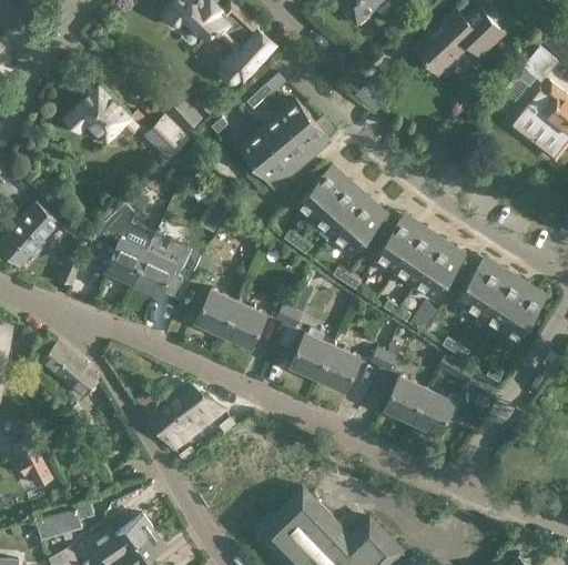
[(208,0),(205,0),(202,4),(196,0),(184,0),(181,0),(175,6),(179,9),(172,14),(170,16),(169,18),(168,20),(168,23),(169,27),(171,29),(174,30),(178,30),(181,29),(182,27),(202,47),(215,34),(236,54),(225,67),(229,70),(226,71),(225,73),(225,77),(225,79),(226,81),(227,83),(230,84),(233,86),(237,86),(240,84),(241,83),(242,84),(253,73),(255,76),(279,48),(260,31),(257,33),(232,11),(223,19),(214,10),(216,7),(208,0)]
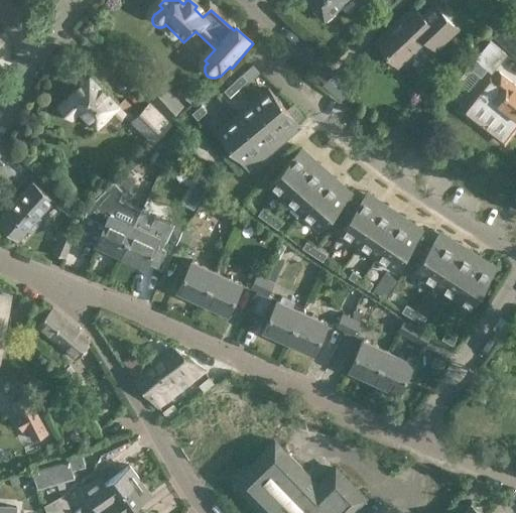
[(301,0),(324,25),(353,0),(301,0)]
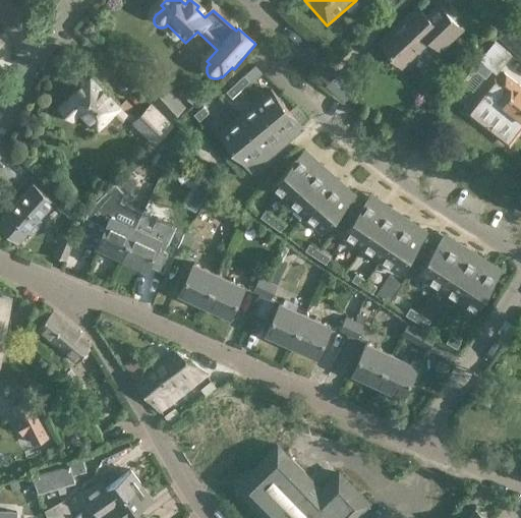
[(439,5),(425,18),(416,9),(379,46),(400,69),(429,41),(441,53),(463,32),(439,5)]
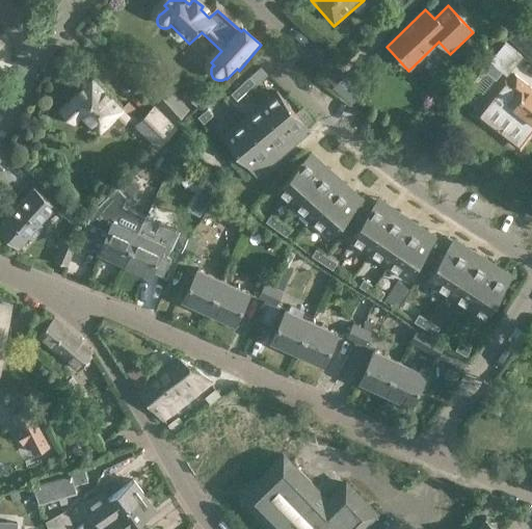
[(531,11),(530,14),(506,38),(531,62),(531,11)]
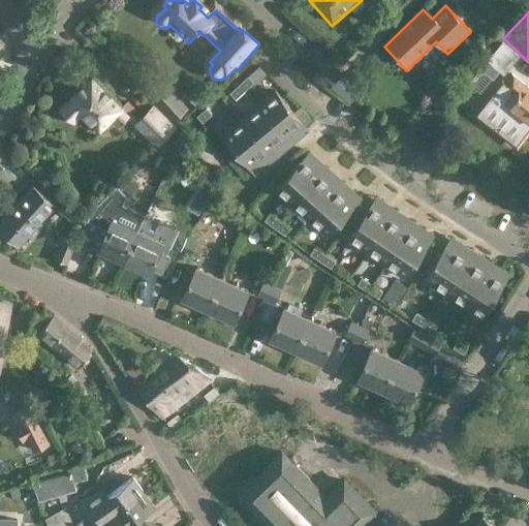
[(248,78),(239,86),(245,93),(253,84),(248,78)]
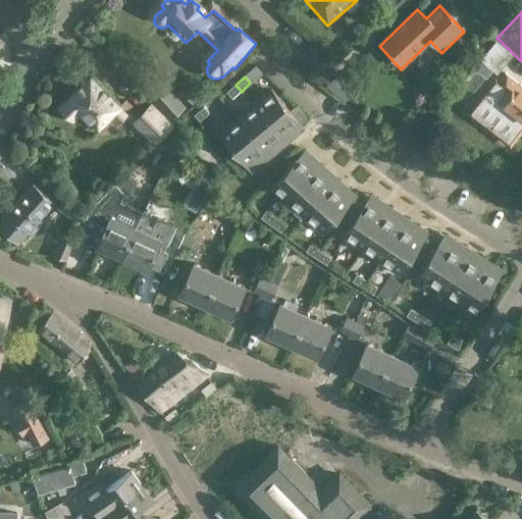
[(497,83),(470,114),(510,146),(521,130),(521,92),(505,78),(499,85),(497,83)]
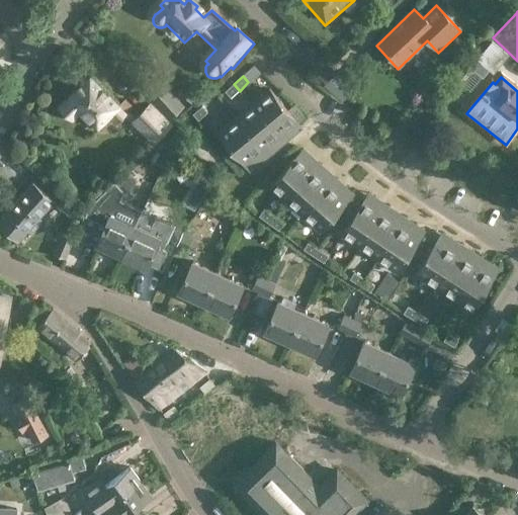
[(117,107),(89,79),(58,110),(71,122),(79,114),(95,131),(108,118),(115,125),(131,110),(122,102),(117,107)]
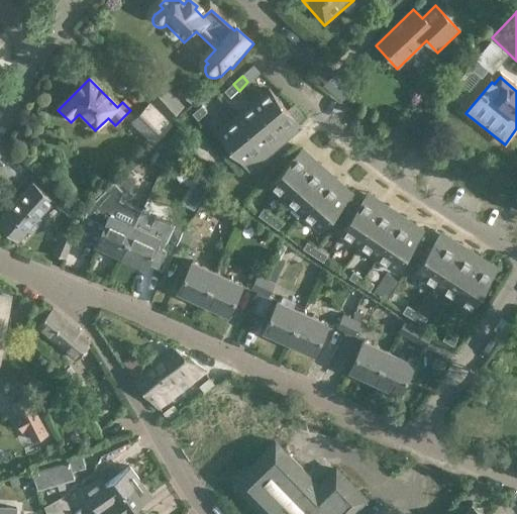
[(239,91),(233,84),(224,93),(230,99),(239,91)]
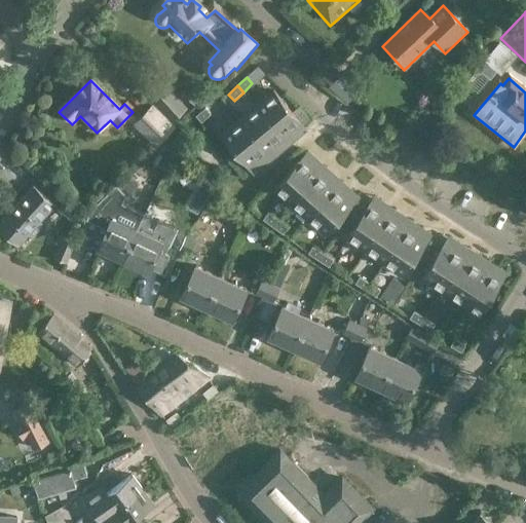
[(186,111),(167,90),(153,104),(172,124),(186,111)]
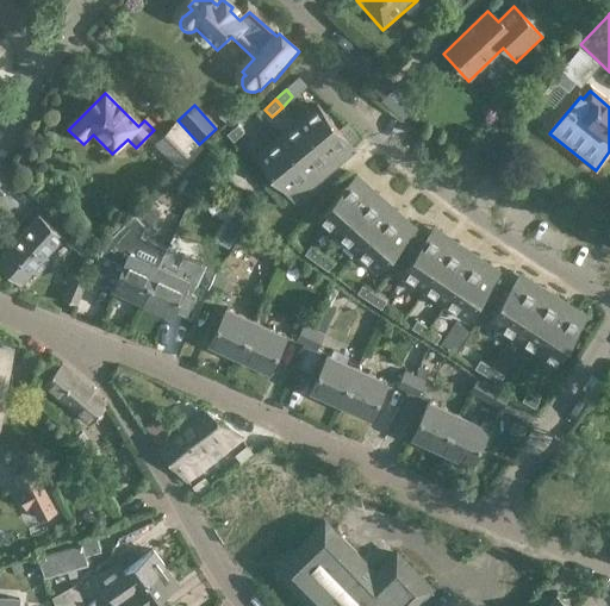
[(316,107),(296,124),(327,160),(347,143),(316,107)]
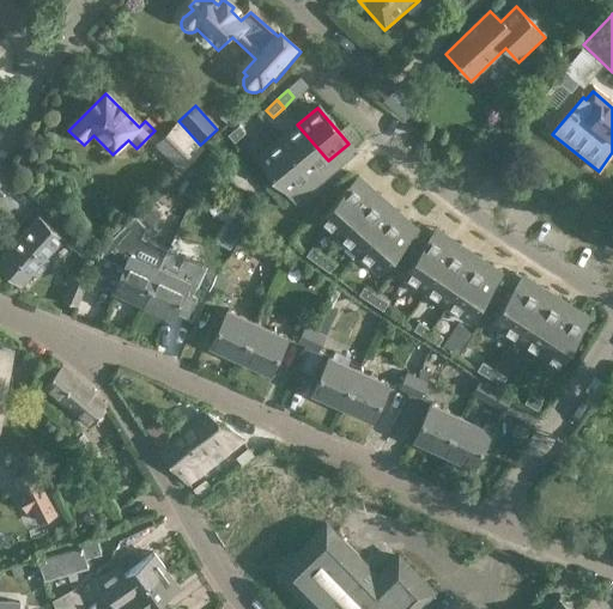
[(205,150),(177,122),(153,146),(181,174),(205,150)]
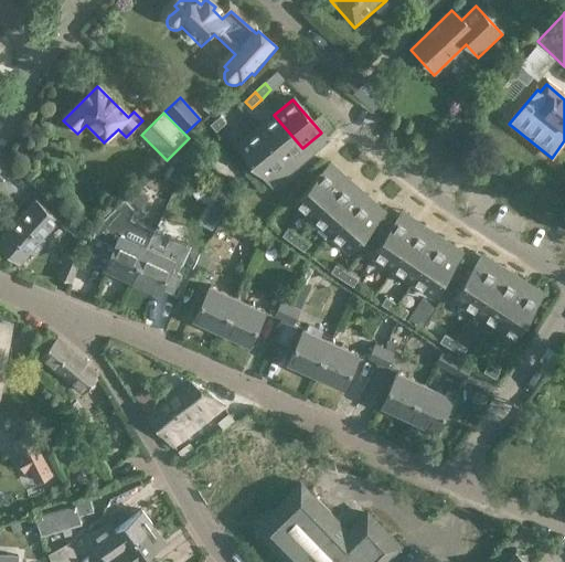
[(274,115),(255,130),(284,163),(302,148),(274,115)]
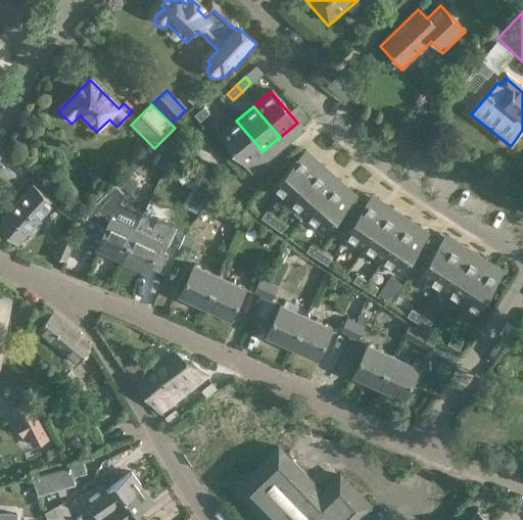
[(209,114),(203,108),(194,116),(200,123),(209,114)]
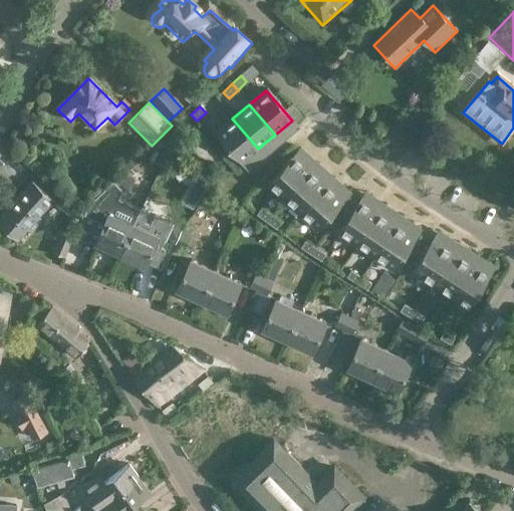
[(258,149),(232,118),(215,134),(241,164),(258,149)]
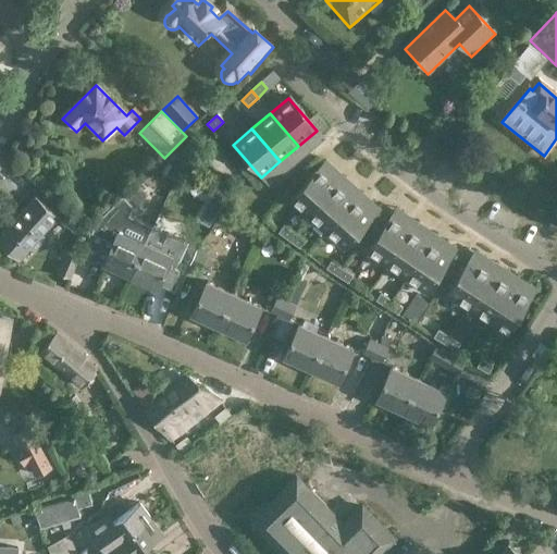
[(335,186),(318,170),(289,202),(307,218),(335,186)]
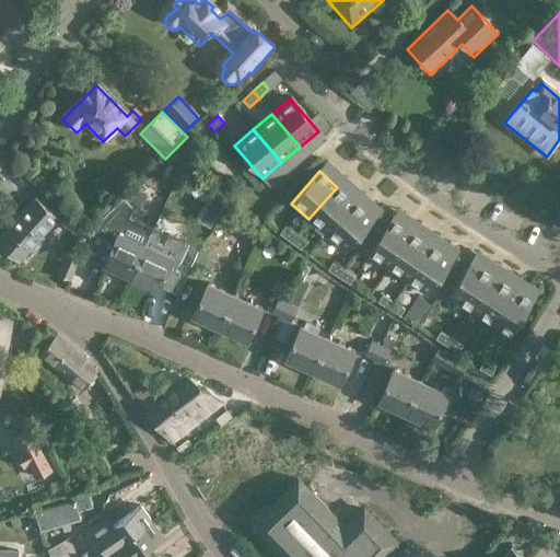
[(337,187),(308,219),(327,235),(356,204),(337,187)]
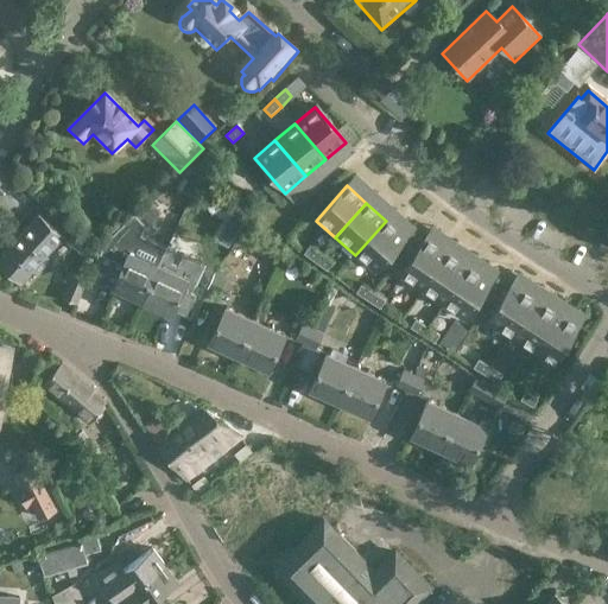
[(234,211),(227,221),(240,230),(247,220),(234,211)]
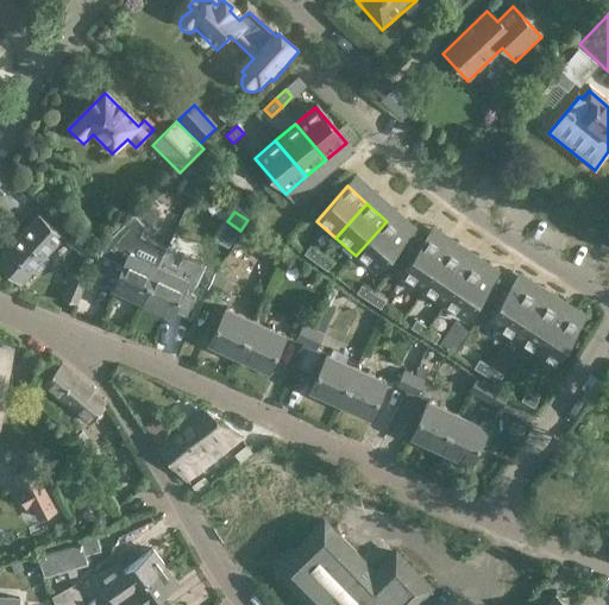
[(159,266),(167,250),(140,238),(145,228),(133,215),(100,249),(102,250),(100,256),(121,266),(111,290),(142,304),(159,266)]
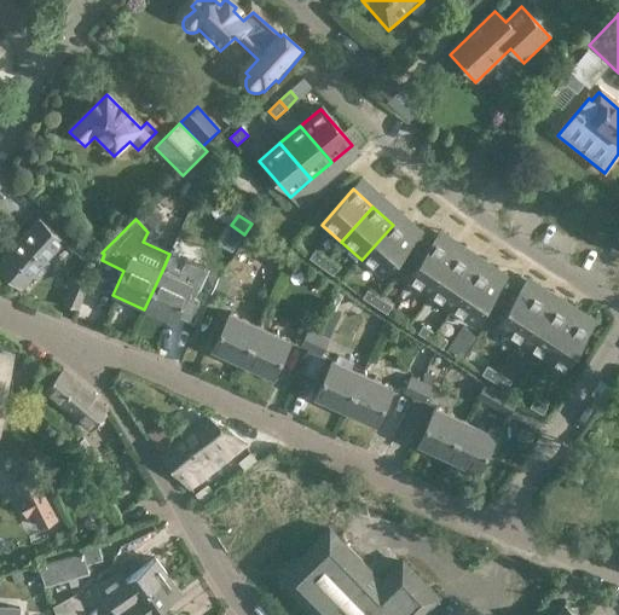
[(65,242),(39,220),(0,262),(0,271),(22,291),(34,278),(38,282),(51,267),(47,264),(65,242)]
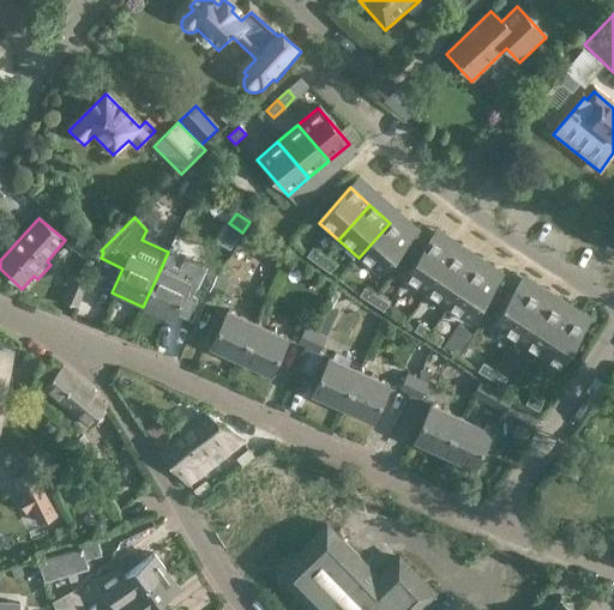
[(390,223),(359,258),(378,276),(410,240),(390,223)]
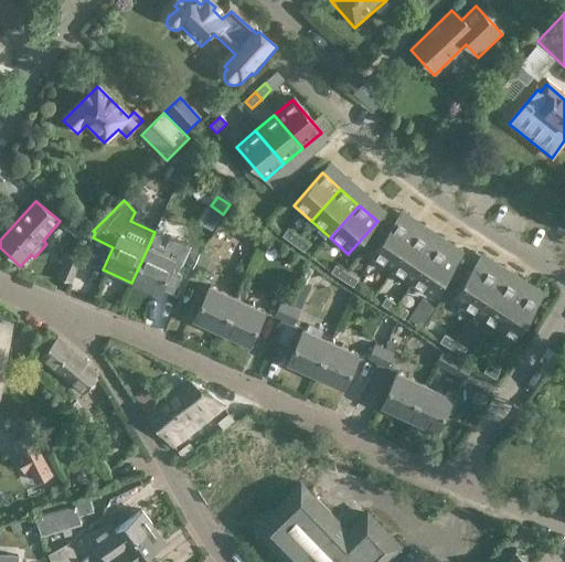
[(71,215),(62,226),(83,244),(92,233),(71,215)]
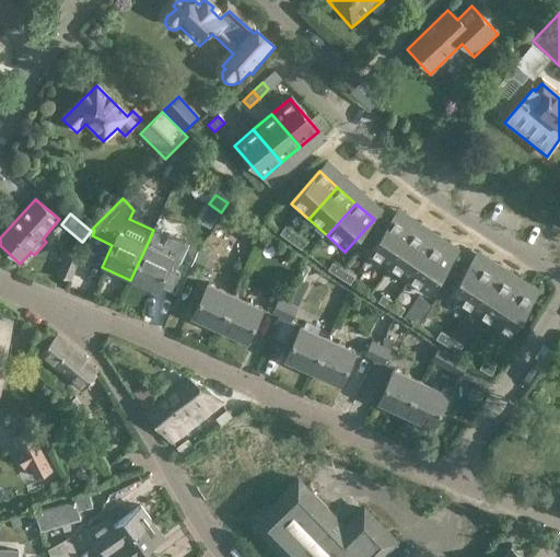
[(412,233),(392,219),(368,255),(388,268),(412,233)]
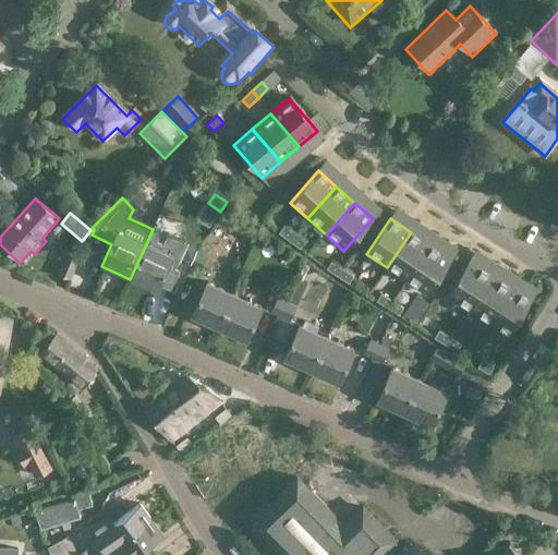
[(289,242),(295,234),(284,227),(279,234),(289,242)]
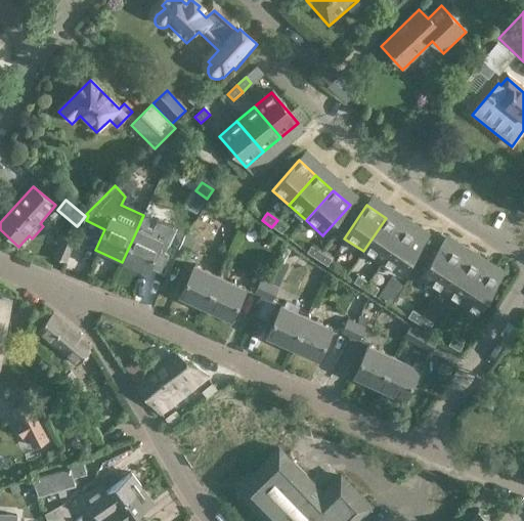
[(386,218),(363,251),(382,264),(404,230),(386,218)]
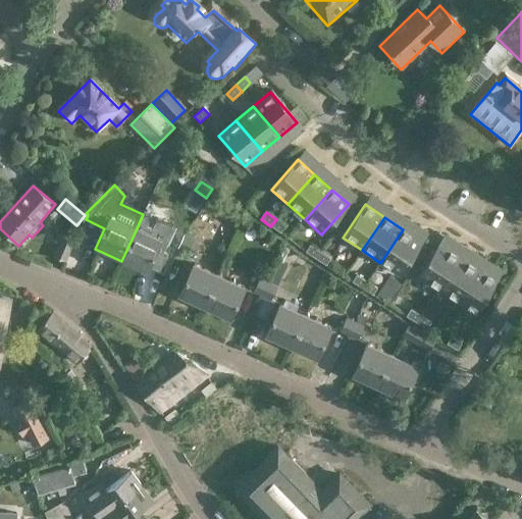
[(276,219),(270,226),(280,234),(285,226),(276,219)]
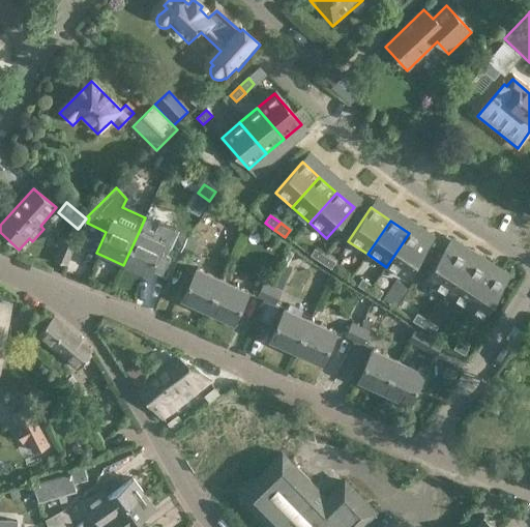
[(139,232),(123,265),(150,277),(166,244),(139,232)]
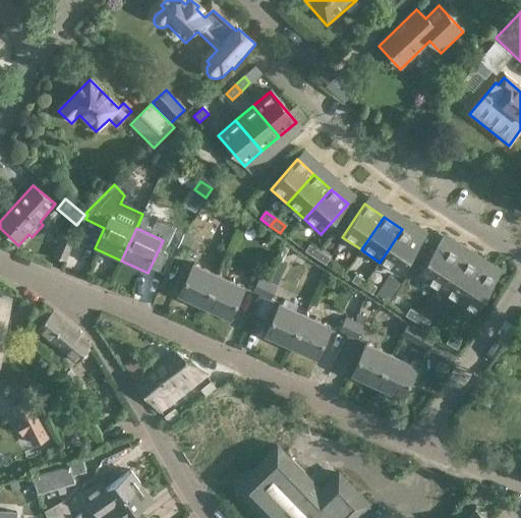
[(402,229),(380,263),(398,275),(420,242),(402,229)]
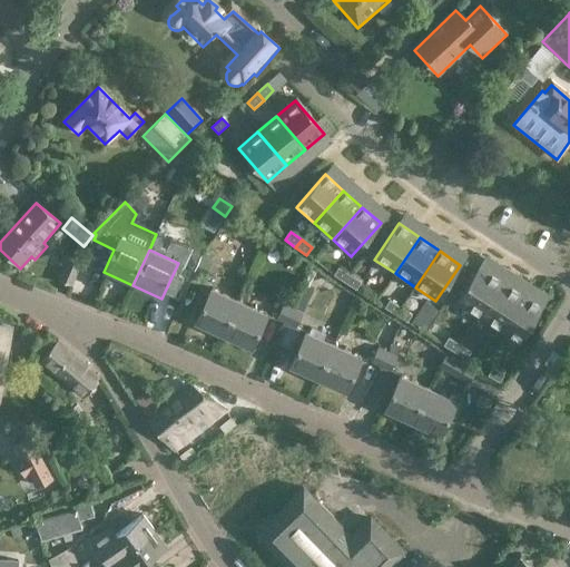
[(203,257),(195,274),(205,279),(213,263),(203,257)]
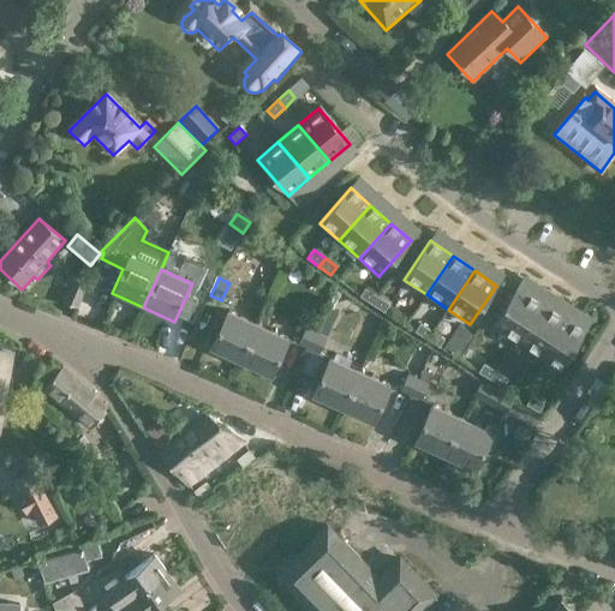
[(78,311),(89,286),(72,280),(63,304),(78,311)]
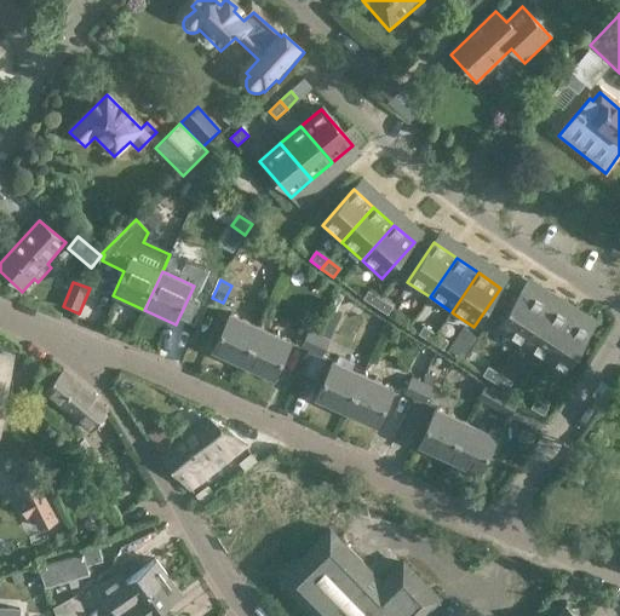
[(544,304),(522,289),(497,330),(518,344),(544,304)]
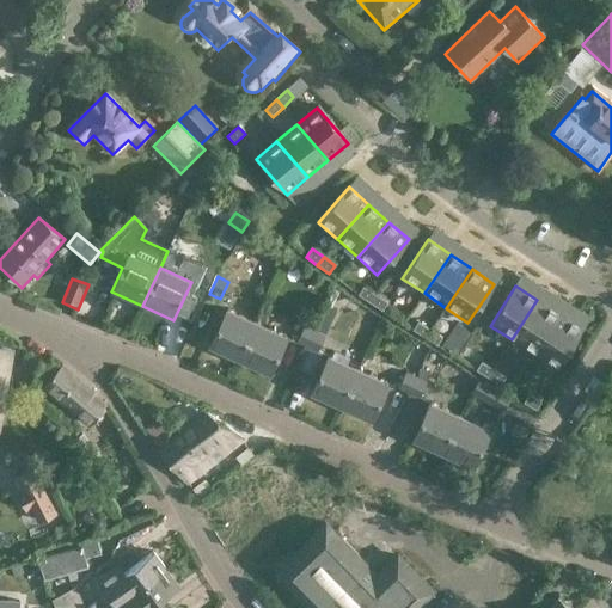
[(375,295),(363,288),(359,296),(371,305),(375,295)]
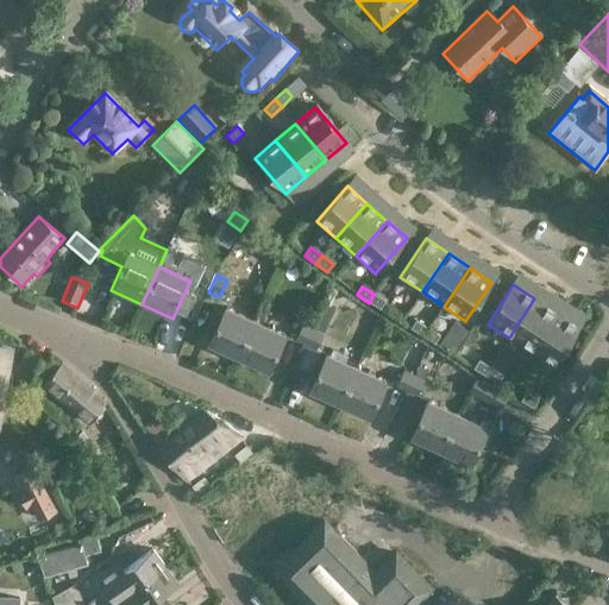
[(387,302),(374,294),(369,303),(381,310),(387,302)]
